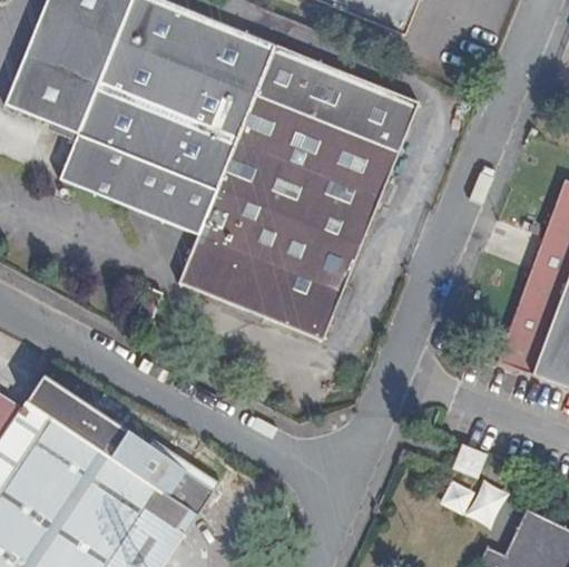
[(323,338),(417,100),(165,0),(42,0),(2,104),(79,134),(61,179),(197,235),(178,281),(251,310),(264,314),(323,338)]
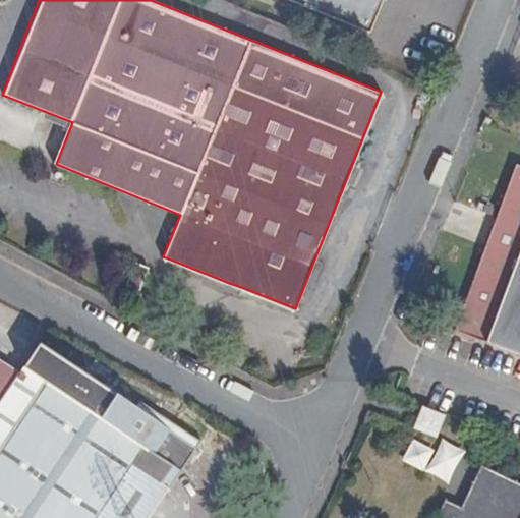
[(291,0),(369,32),(382,0),(291,0)]
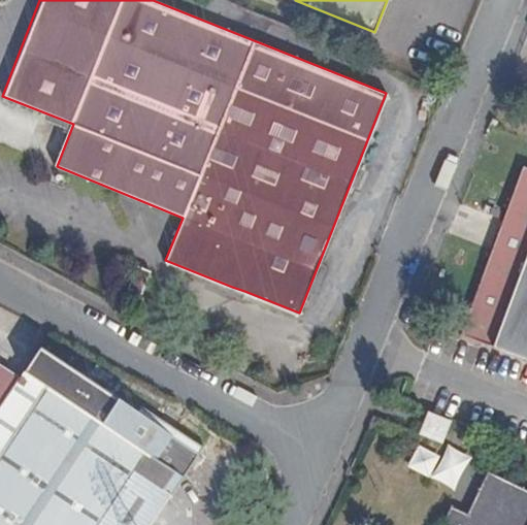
[(494,126),(497,119),(491,116),(488,124),(494,126)]
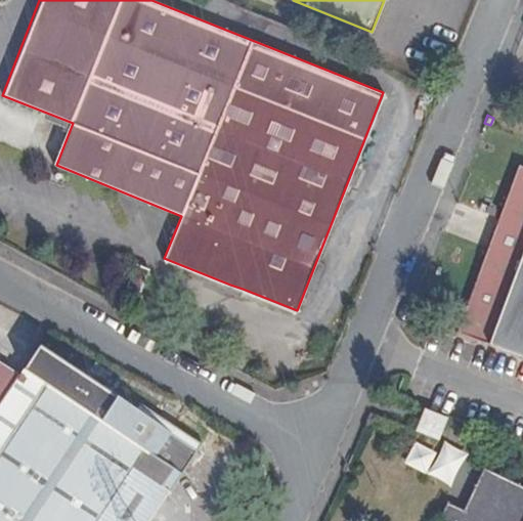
[(522,166),(519,165),(456,332),(522,355),(522,166)]
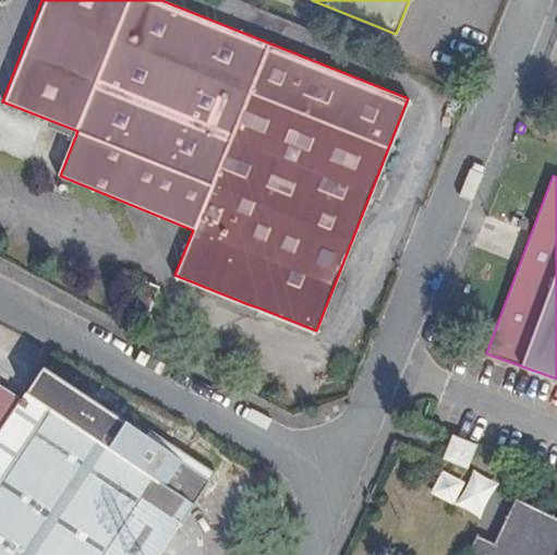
[(0,554),(157,554),(209,477),(41,364),(20,397),(0,384),(0,554)]
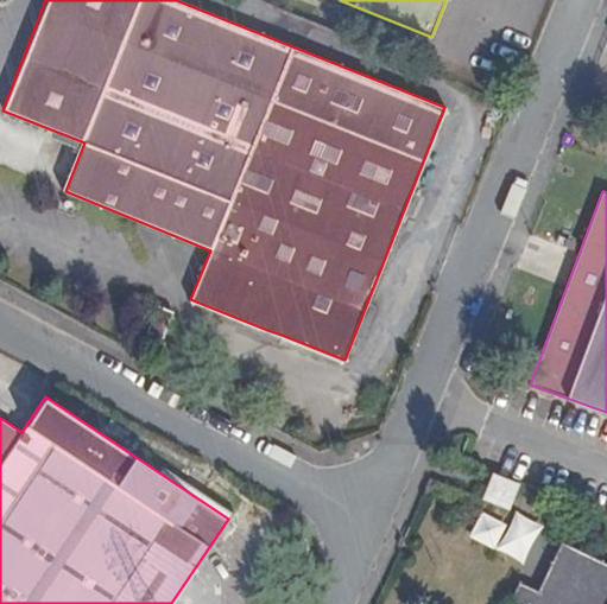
[(509,507),(517,483),(492,474),(484,497),(509,507)]
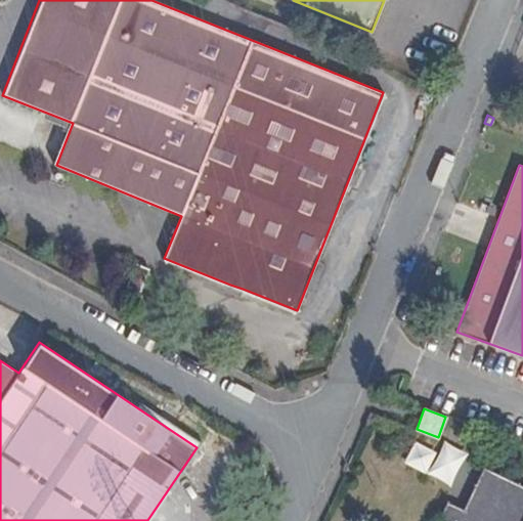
[(522,520),(522,489),(481,469),(460,513),(455,520),(522,520)]
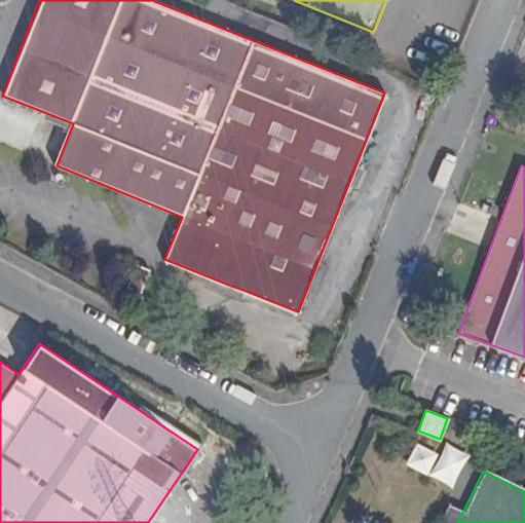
[(457,522),(461,515),(447,508),(439,522),(457,522)]
